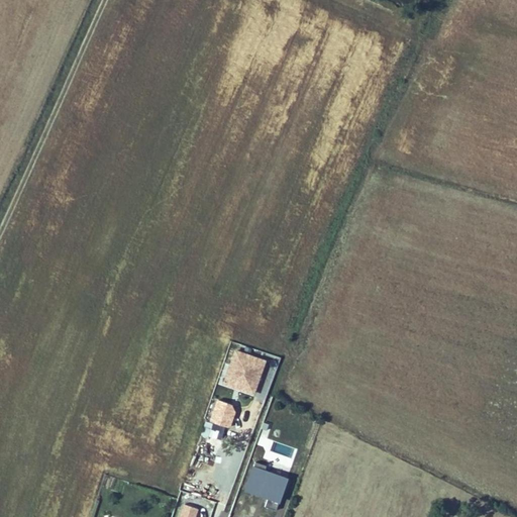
[(268,360),(236,350),(225,384),(256,394),(268,360)]
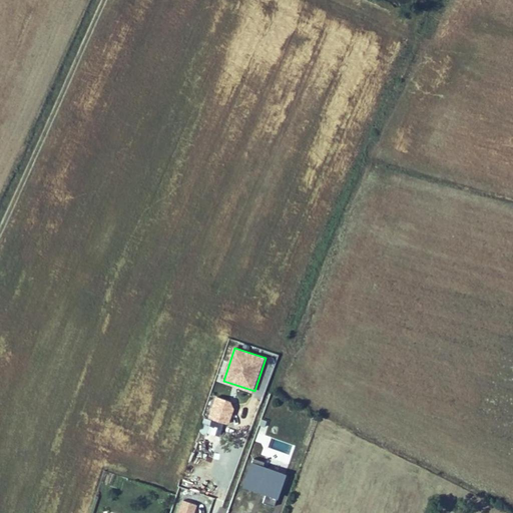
[(230,404),(217,399),(210,419),(228,424),(233,410),(234,405),(230,404)]
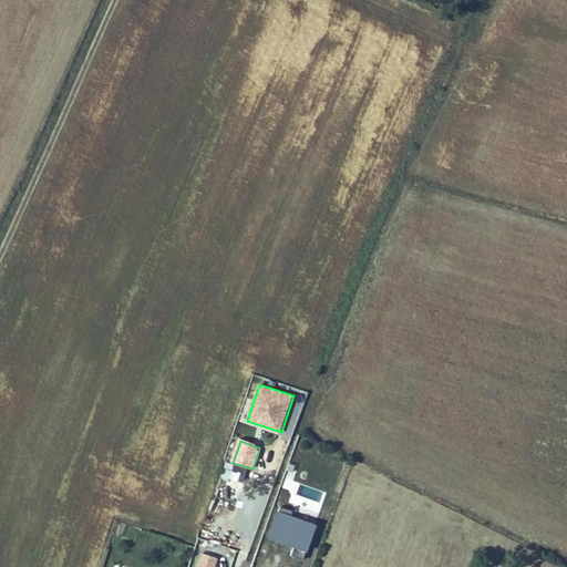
[(230,480),(235,466),(227,464),(223,477),(230,480)]
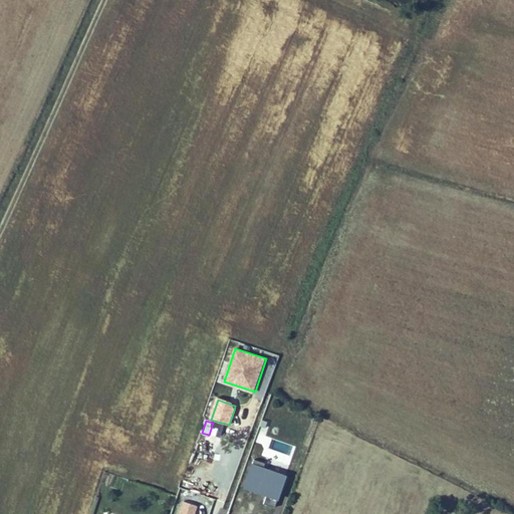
[(266,465),(254,461),(244,488),(278,501),(287,477),(264,469),(266,465)]
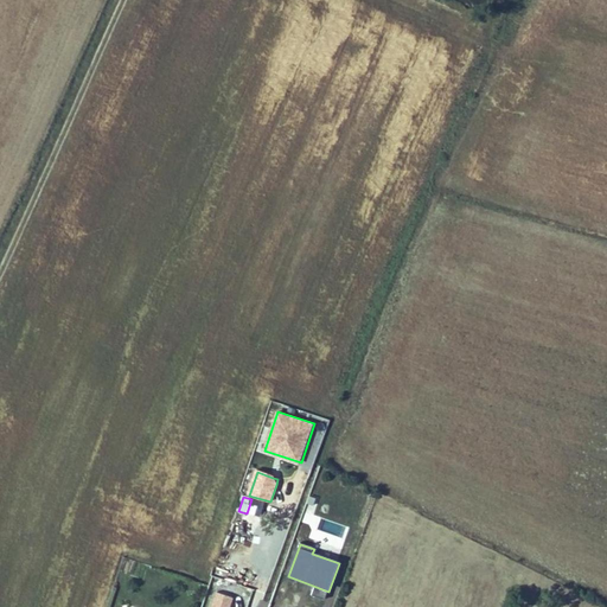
[(247,556),(243,563),(255,570),(259,563),(247,556)]
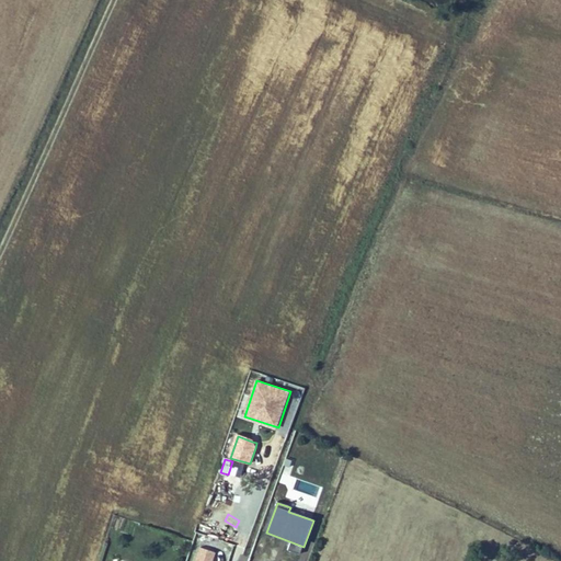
[(213,560),(216,553),(201,548),(195,560),(213,560)]
